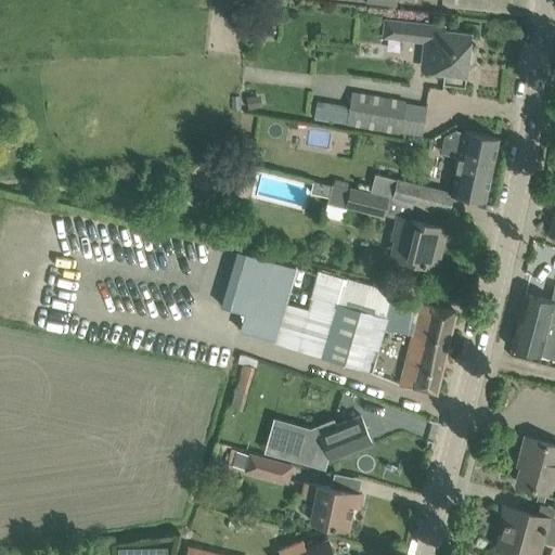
[(402,21),(401,38),(415,40),(416,35),(436,37),(433,71),(443,72),(442,84),(465,86),(470,33),(443,29),(444,25),(402,21)]
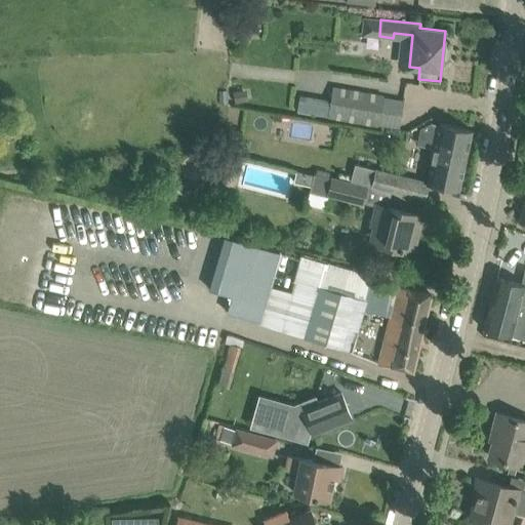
[(377,125),(382,96),(382,95),(331,87),(329,101),(298,95),(296,112),(377,125)]
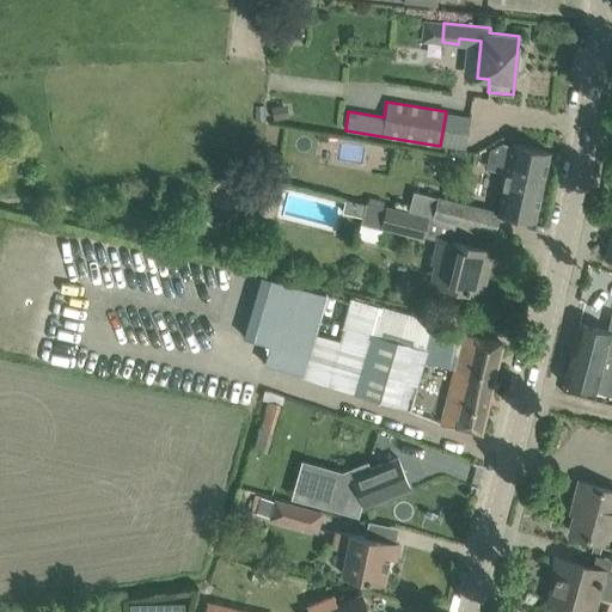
[(507,173),(499,214),(534,221),(549,151),(514,144),(513,146),(507,173)]
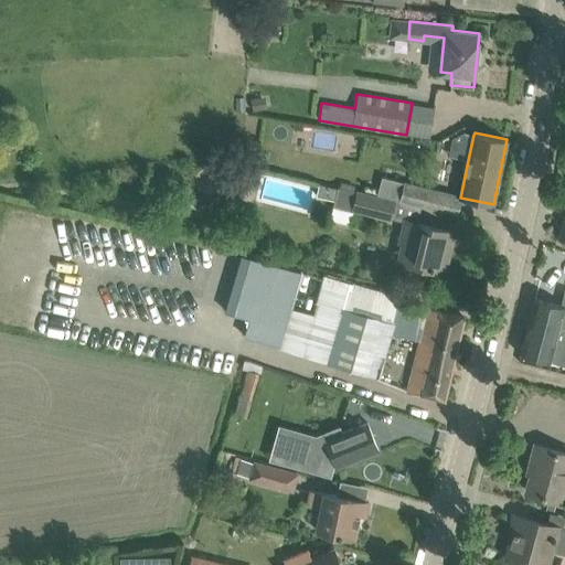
[(377,193),(435,208),(439,191),(382,177),(377,193)]
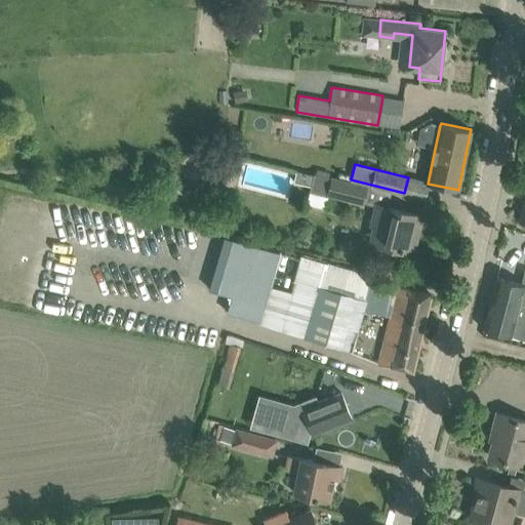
[(316,174),(312,193),(329,197),(330,195),(364,203),(367,187),(316,174)]
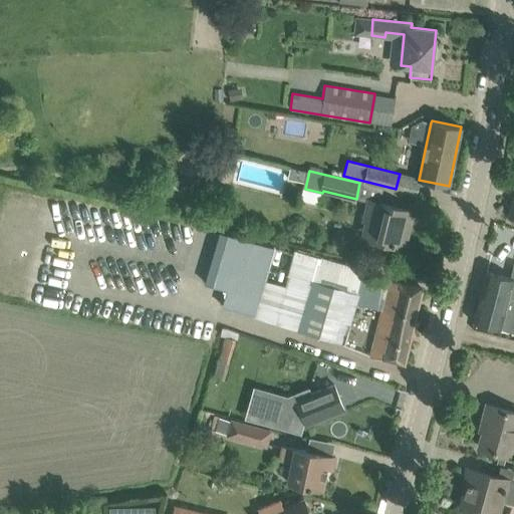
[(413,211),(394,206),(365,199),(360,221),(363,221),(359,235),(366,237),(384,242),(404,246),(413,211)]
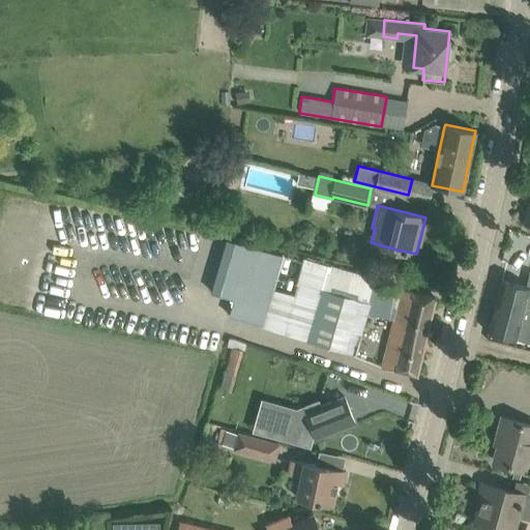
[(136,258),(143,223),(65,206),(58,241),(136,258)]
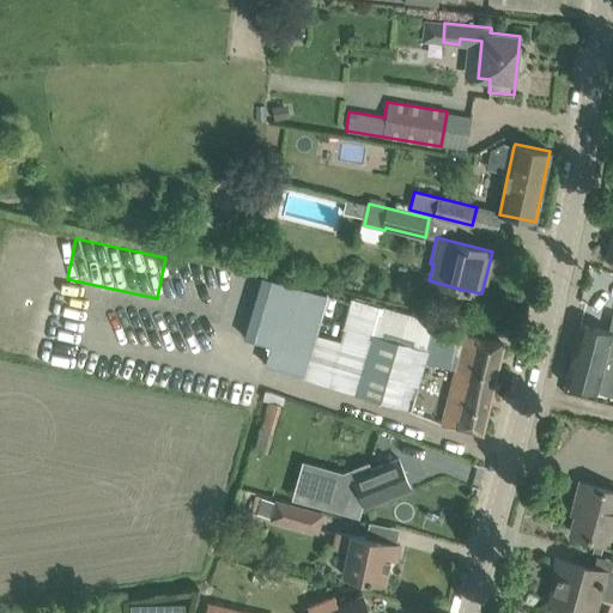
[(261,277),(244,338),(271,345),(265,364),(303,376),(311,346),(310,345),(326,295),(261,277)]
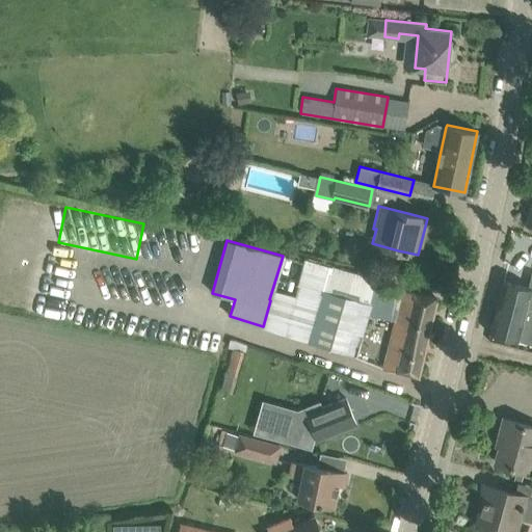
[(306,260),(298,285),(314,288),(318,284),(322,284),(306,341),(350,354),(357,333),(361,334),(367,313),(393,320),(400,290),(377,284),(376,288),(363,285),(366,276),(306,260)]
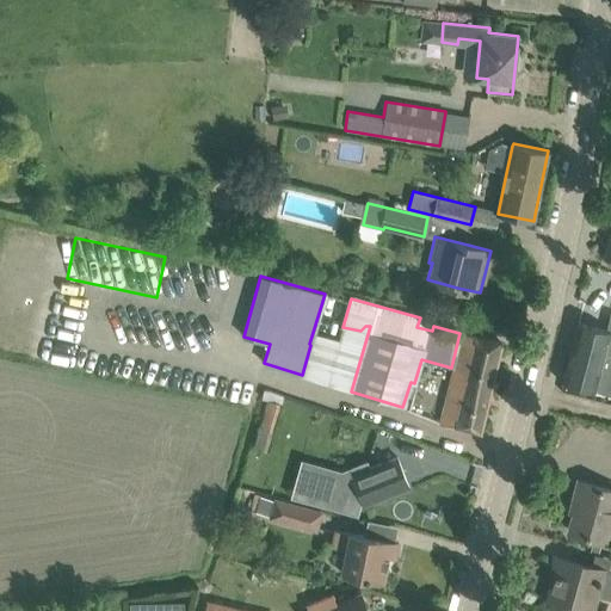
[(610,331),(605,329),(578,322),(562,382),(610,395),(610,331)]
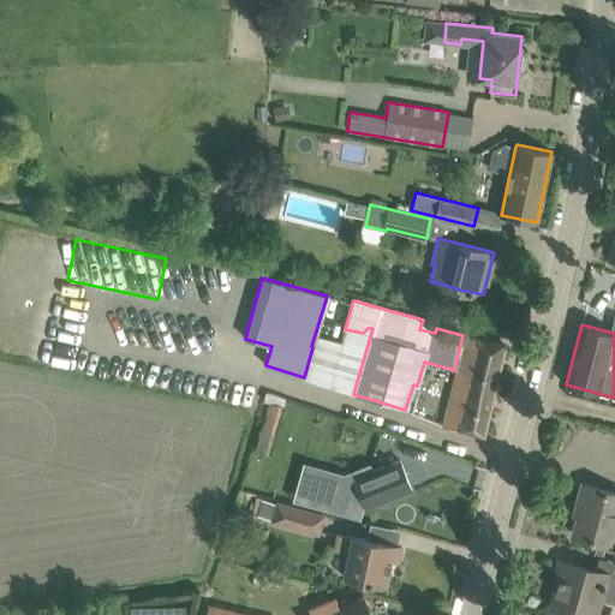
[(454,370),(452,381),(495,390),(506,346),(463,335),(454,370)]
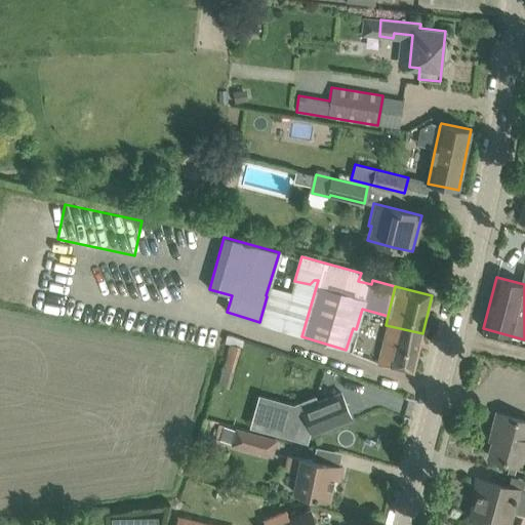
[(386,325),(376,364),(413,372),(422,333),(386,325)]
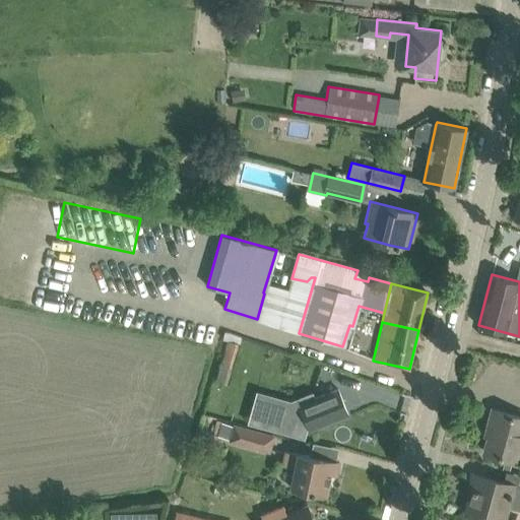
[(226,341),(215,382),(228,385),(239,344),(226,341)]
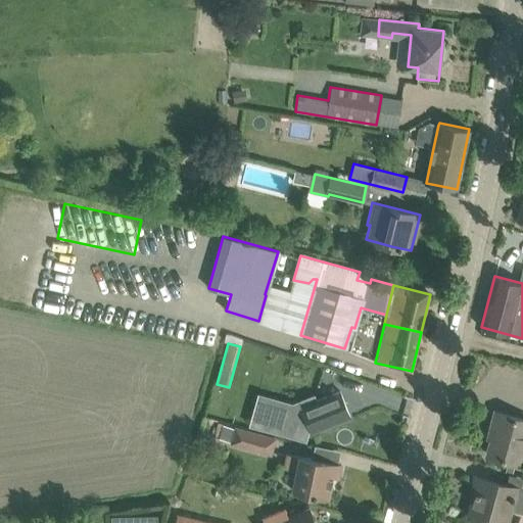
[(310,396),(300,400),(313,431),(350,417),(340,391),(312,402),(310,396)]
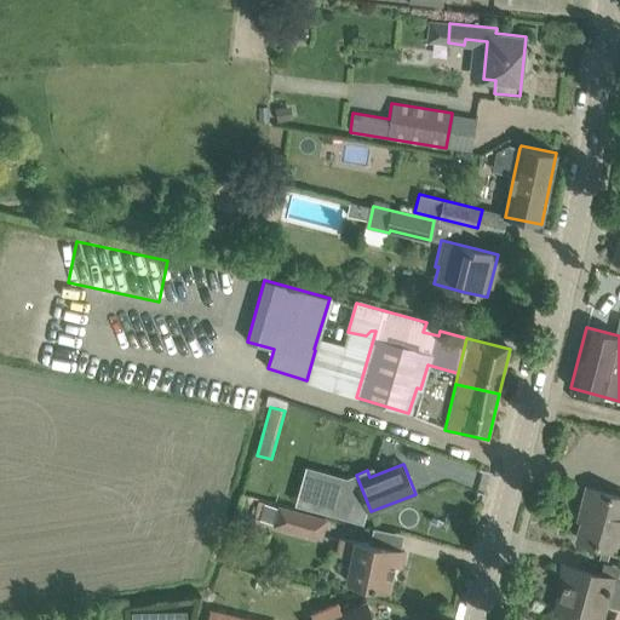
[(619,497),(589,488),(584,505),(587,506),(579,539),(602,546),(612,549),(619,520),(619,497)]
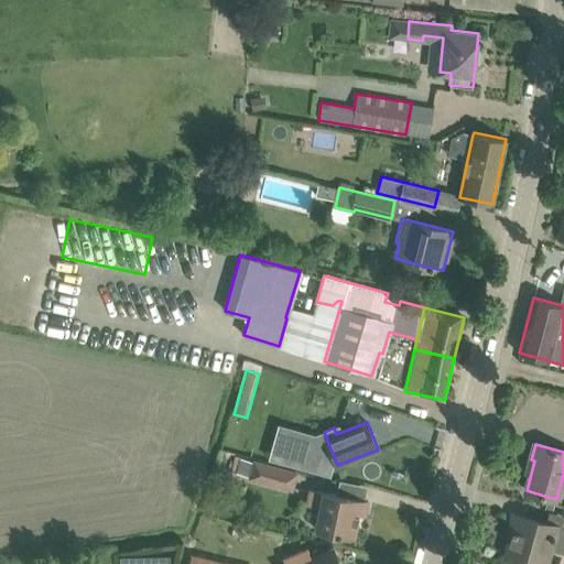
[(256,461),(250,478),(293,490),(297,473),(256,461)]
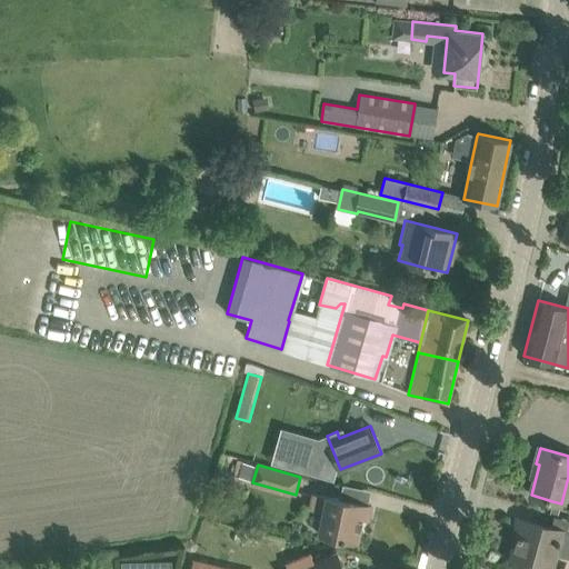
[(313,493),(310,509),(323,511),(319,533),(357,541),(363,511),(370,512),(371,506),(349,501),(313,493)]
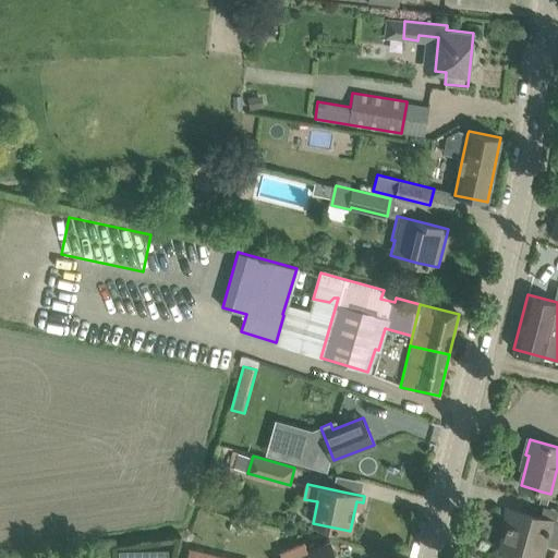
[(550,520),(538,517),(510,510),(506,526),(507,528),(500,549),(521,556),(530,557),(543,557),(547,544),(557,547),(557,522),(549,521),(550,520)]
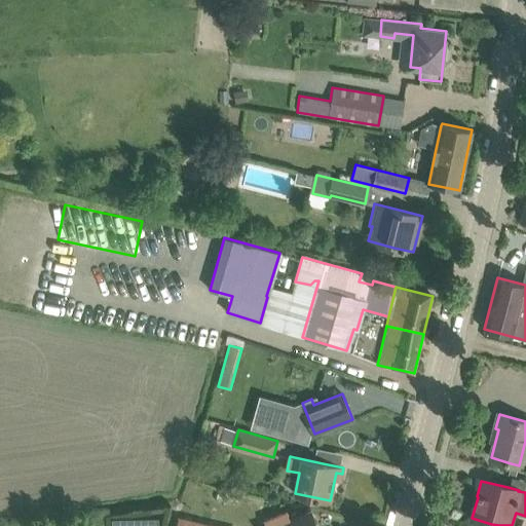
[(179,512),(175,525),(238,525),(239,525),(179,512)]
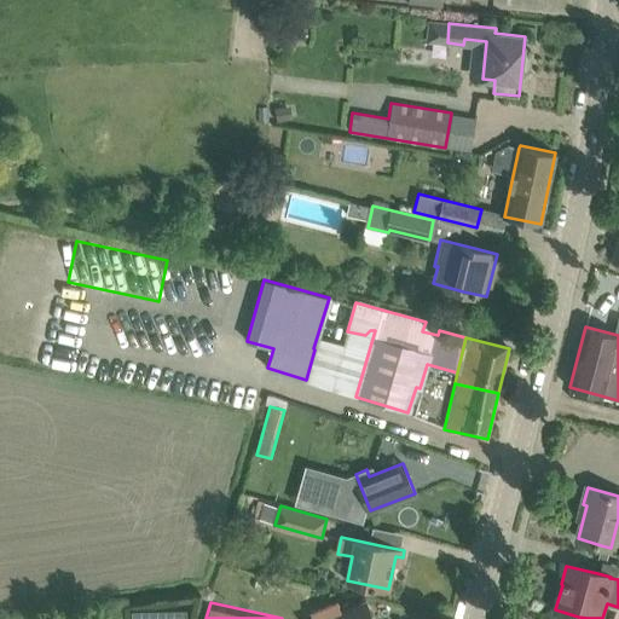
[(336,606),(312,615),(313,618),(370,618),(364,602),(340,613),(336,606)]
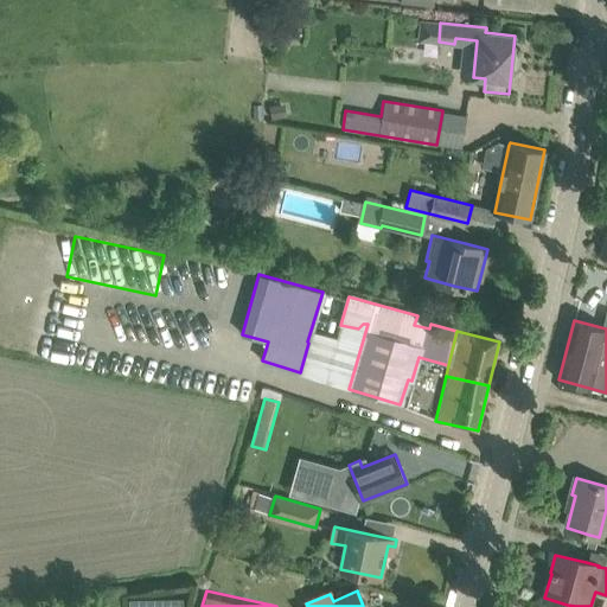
[(183,606),(183,595),(127,598),(127,606),(183,606)]
